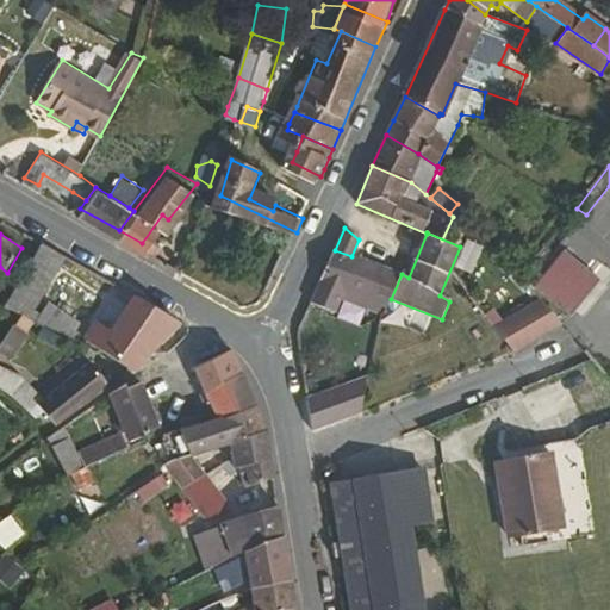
[(37,305),(67,254),(45,242),(8,304),(25,313),(44,325),(51,328),(57,317),(37,305)]
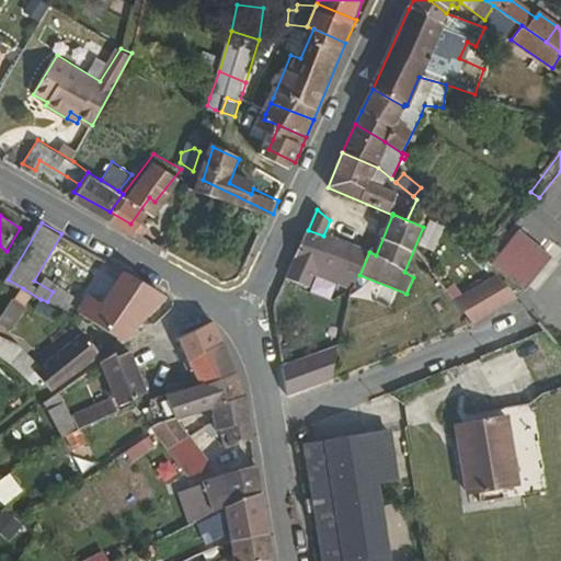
[(308,230),(285,279),(308,288),(313,275),(350,289),(351,282),(356,284),(359,275),(369,252),(323,236),(308,230)]
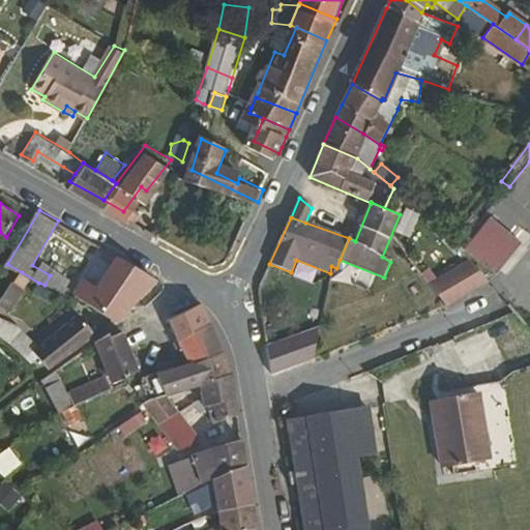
[(522,243),(490,217),(464,249),(496,275),(522,243)]
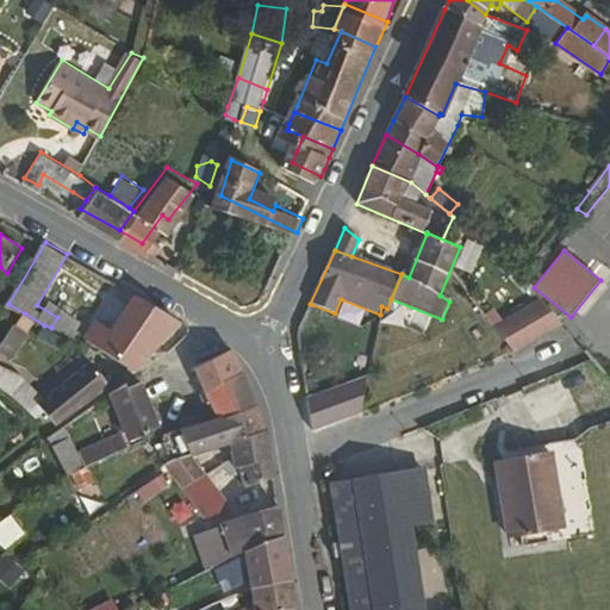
[(161,338),(179,317),(136,293),(132,299),(149,310),(142,323),(161,338)]
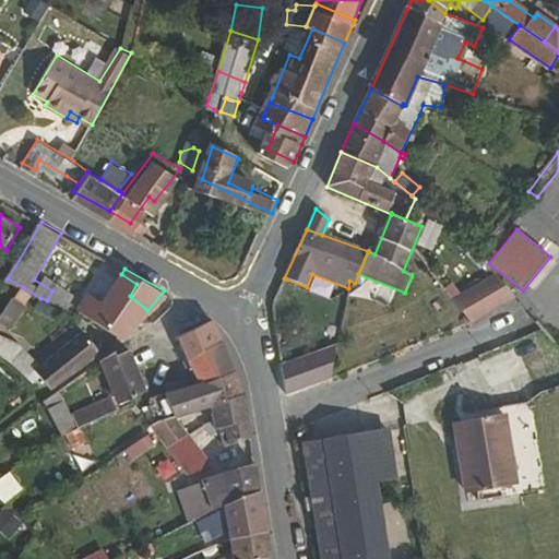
[(123,336),(147,310),(130,296),(137,284),(121,274),(114,285),(118,289),(114,295),(106,290),(102,297),(91,292),(83,302),(70,296),(62,308),(76,317),(80,313),(98,325),(103,321),(123,336)]
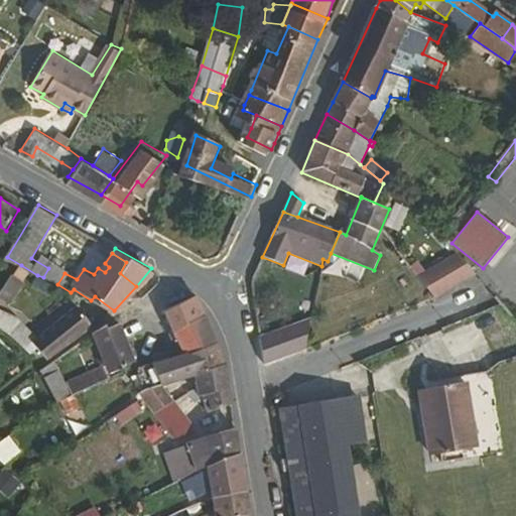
[(457,253),(417,276),(435,298),(476,275),(457,253)]
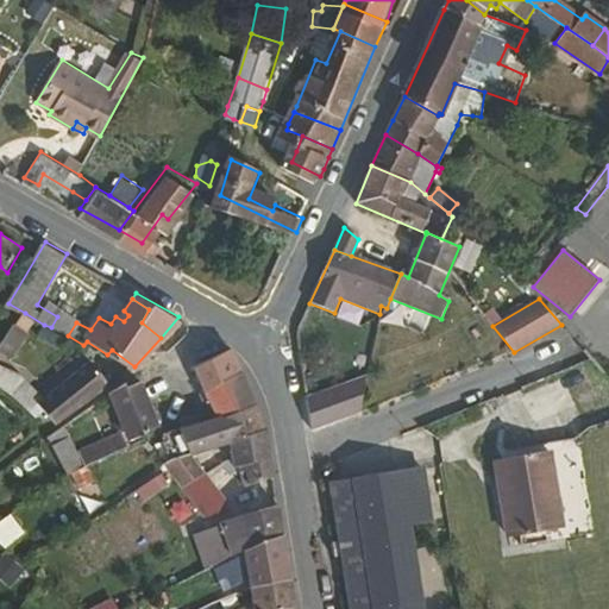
[(33,343),(44,325),(25,313),(14,330),(33,343)]
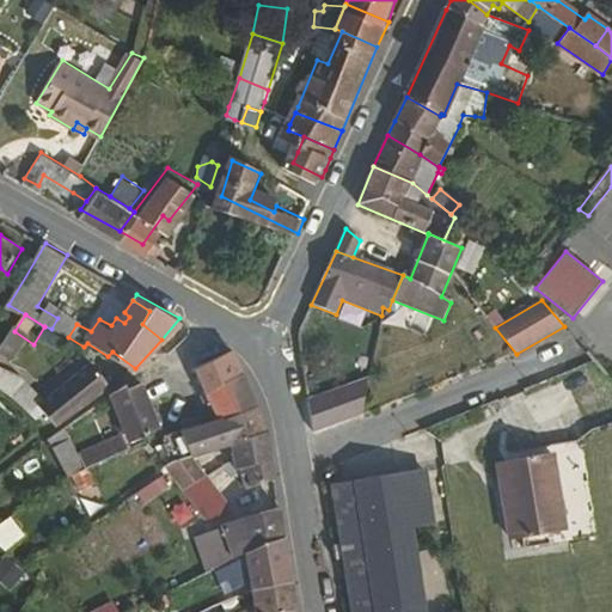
[(212,386),(244,372),(234,348),(197,365),(212,386)]
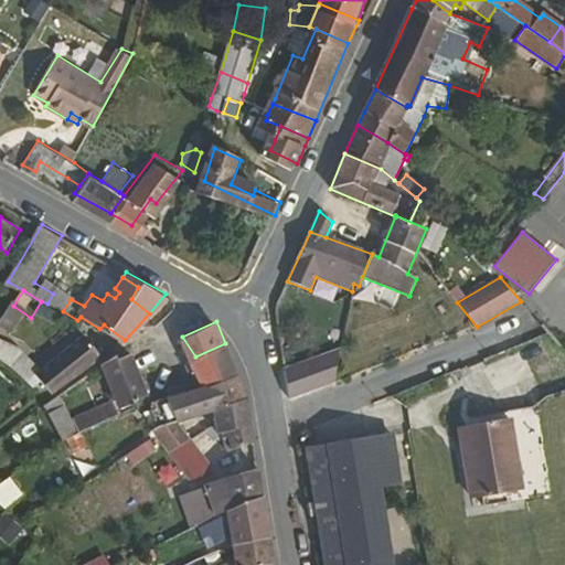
[(56,388),(104,354),(89,333),(42,366),(19,347),(0,336),(0,353),(43,390),(51,383),(56,388)]
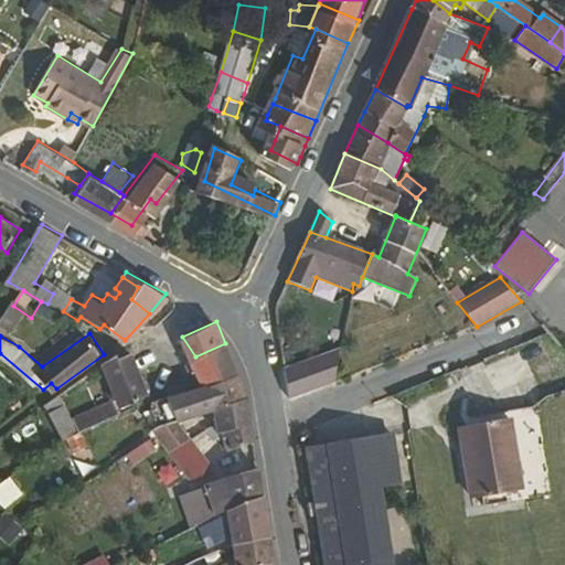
[(212,382),(236,373),(225,343),(195,356),(212,382)]
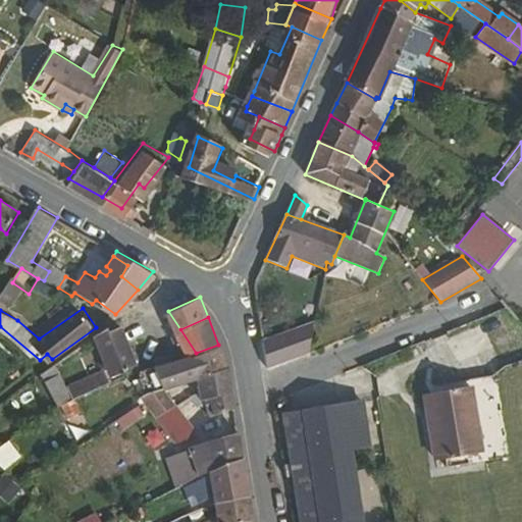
[(385,328),(397,324),(393,318),(383,322),(385,328)]
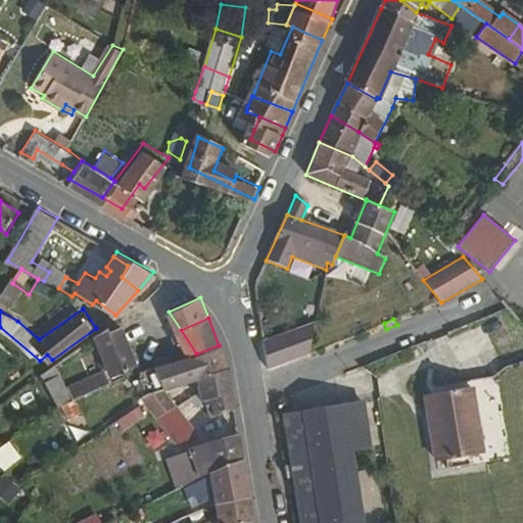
[(131,372),(141,368),(124,327),(117,331),(113,325),(103,332),(116,364),(110,366),(111,372),(74,389),(80,400),(132,377),(131,372)]
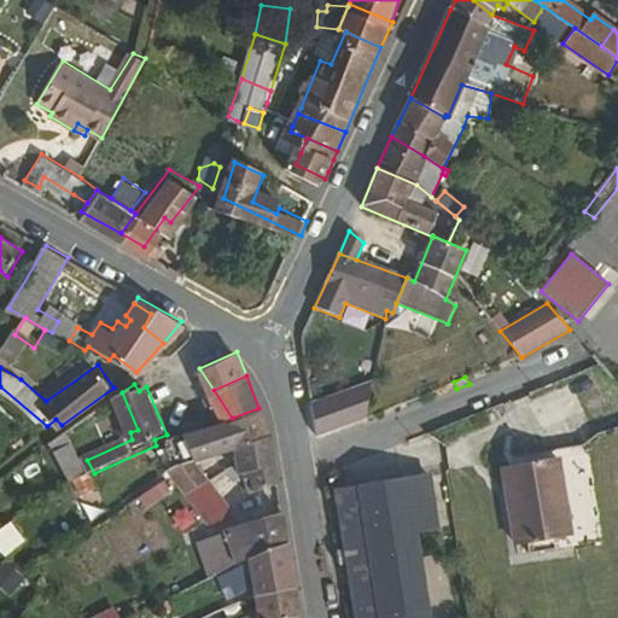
[(313,439),(368,419),(372,396),(309,419),(313,439)]
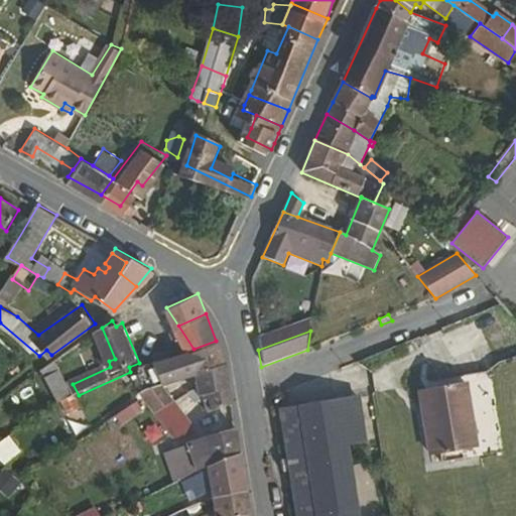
[(0,341),(0,340),(0,369),(14,352),(0,341)]
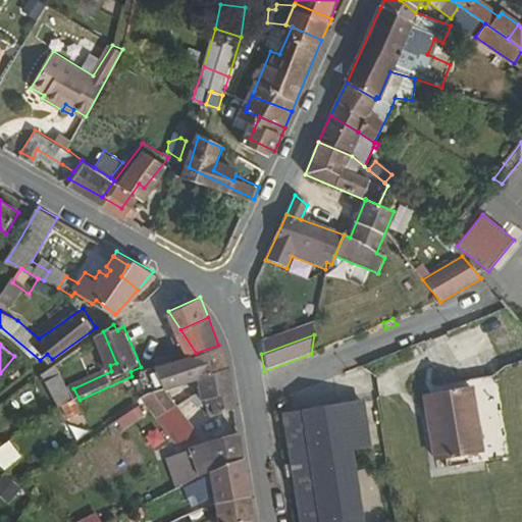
[(197,377),(227,366),(218,345),(196,353),(178,359),(164,364),(170,385),(197,377)]
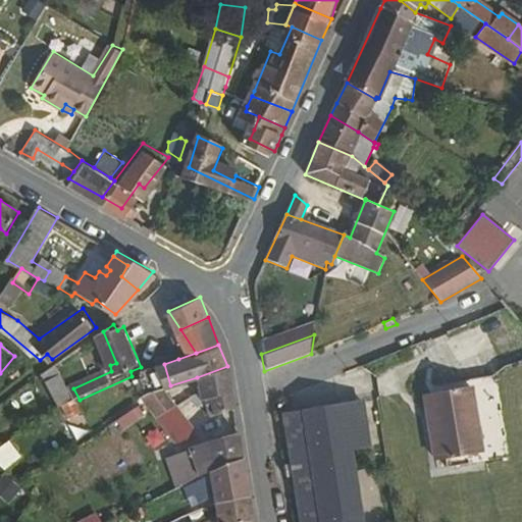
[(162,358),(164,364),(178,359),(177,353),(162,358)]
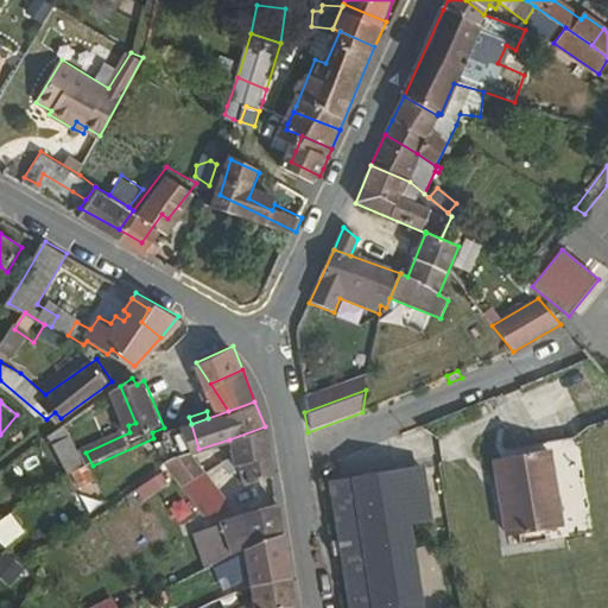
[(73,435),(68,424),(52,436),(57,447),(73,435)]
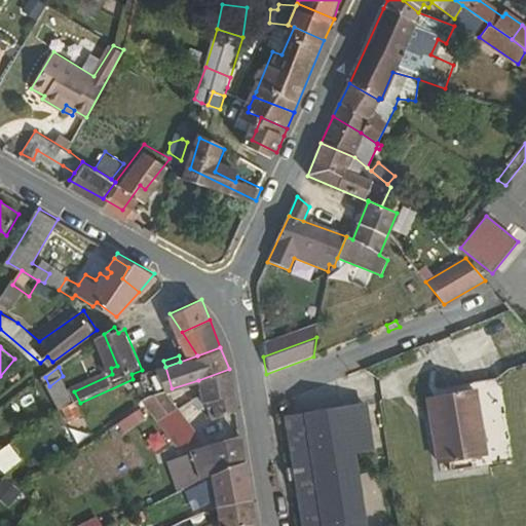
[(153,395),(167,390),(172,388),(165,367),(149,372),(147,378),(153,395)]
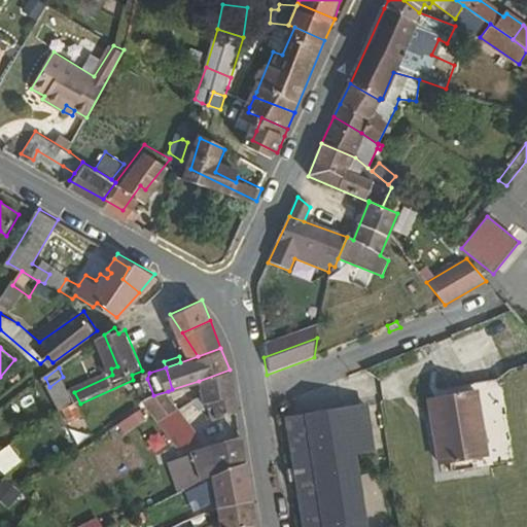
[(213,416),(236,411),(230,370),(199,381),(203,395),(205,401),(208,400),(213,416)]
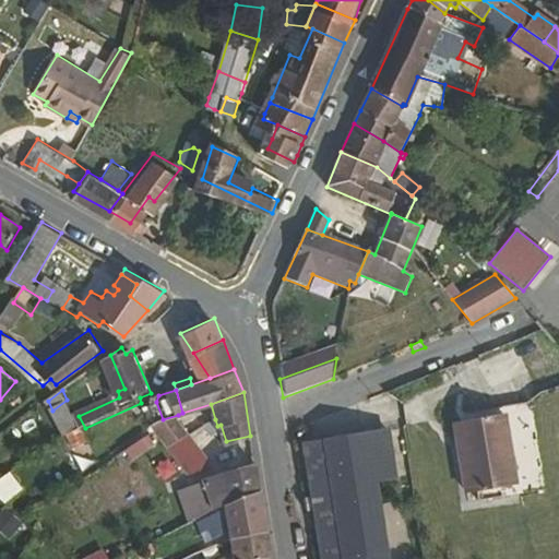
[(52,411),(64,437),(81,430),(67,400),(52,411)]
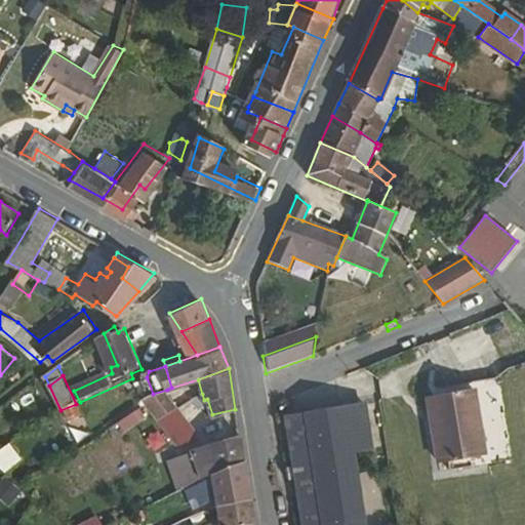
[(506,387),(437,397),(446,465),(480,460),(480,469),(518,465),(506,387)]
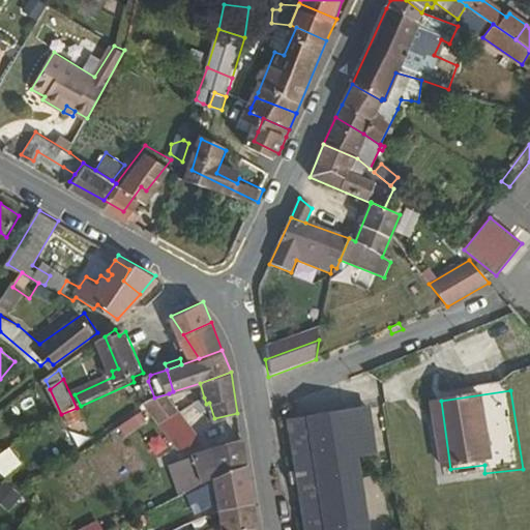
[(164,423),(180,411),(169,393),(154,398),(148,403),(164,423)]
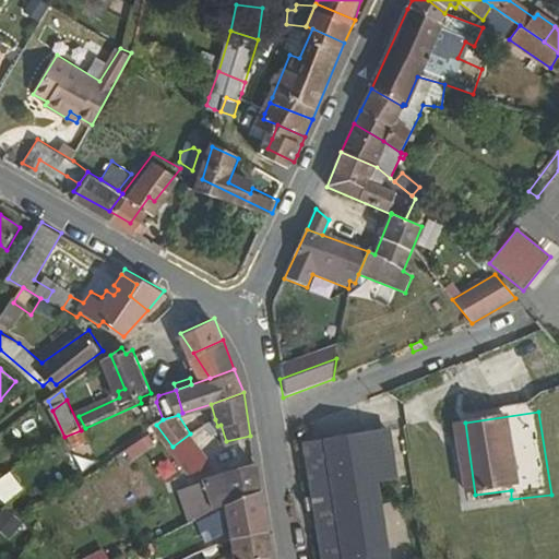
[(117,453),(142,433),(130,417),(105,436),(117,453)]
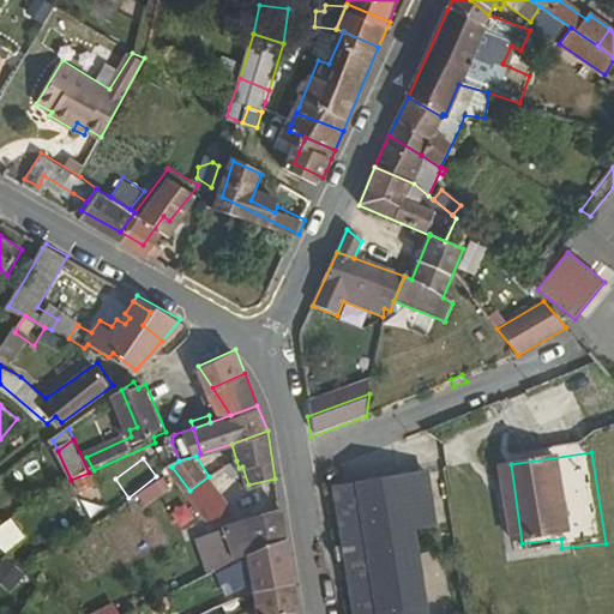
[(432,471),(409,475),(416,525),(441,522),(432,471)]
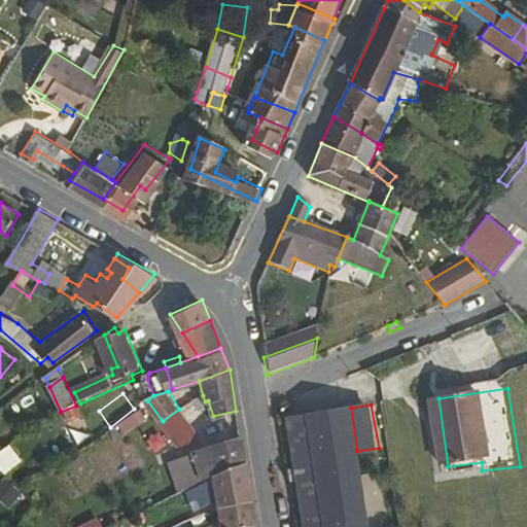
[(308,526),(370,526),(357,451),(351,408),(289,419),(308,526)]
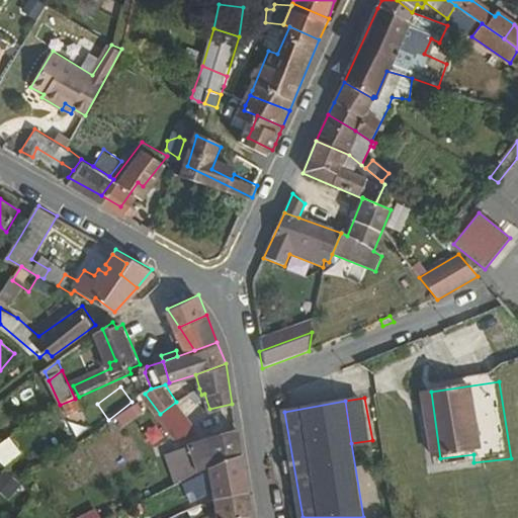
[(199,435),(176,402),(160,414),(181,445),(199,435)]
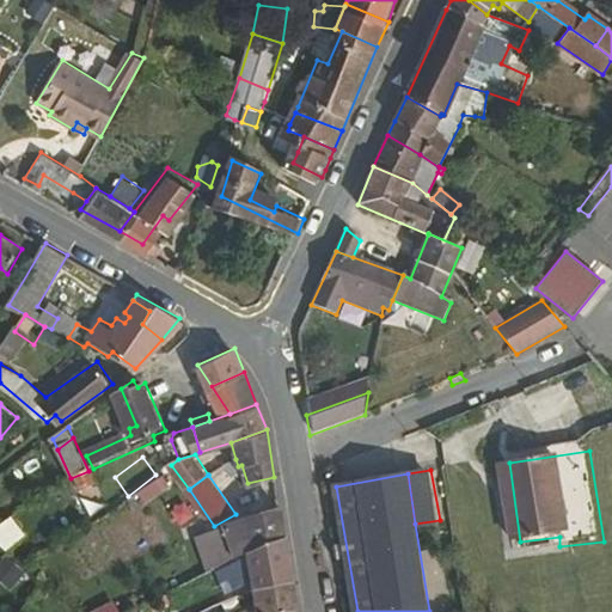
[(144,508),(167,495),(161,483),(138,496),(144,508)]
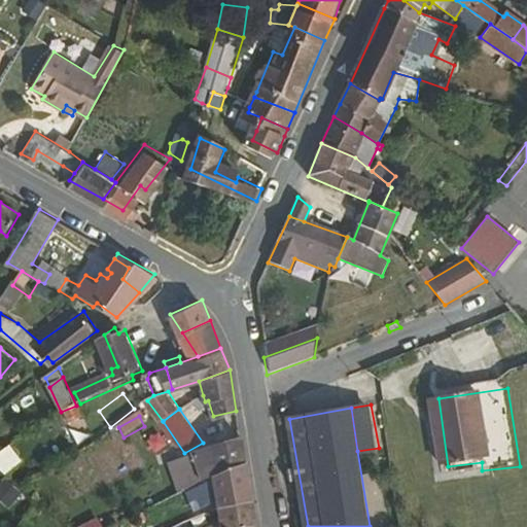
[(194,492),(244,466),(240,441),(197,456),(203,473),(180,486),(183,495),(194,492)]
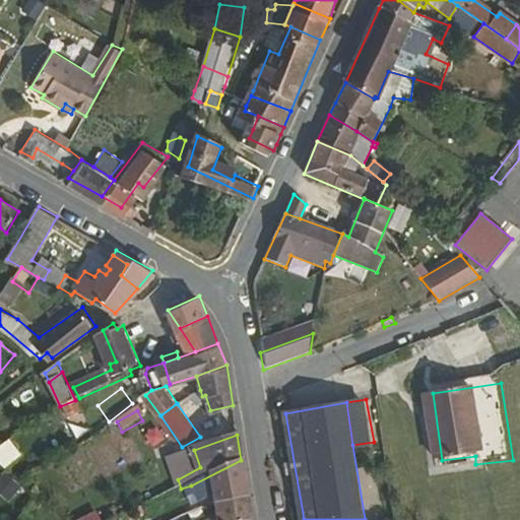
[(7,441),(0,446),(0,471),(2,474),(21,459),(7,441)]
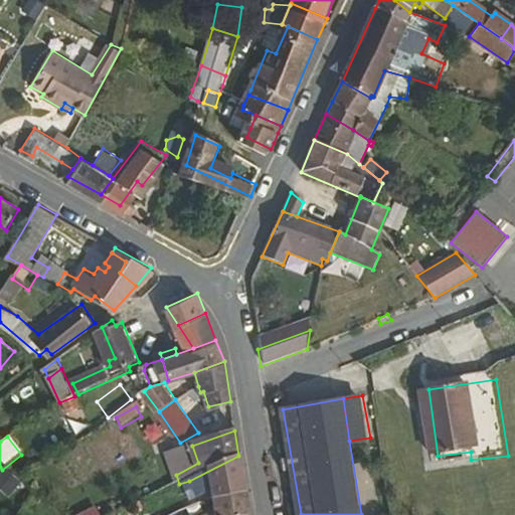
[(218,501),(245,493),(238,456),(189,481),(196,501),(215,492),(218,501)]
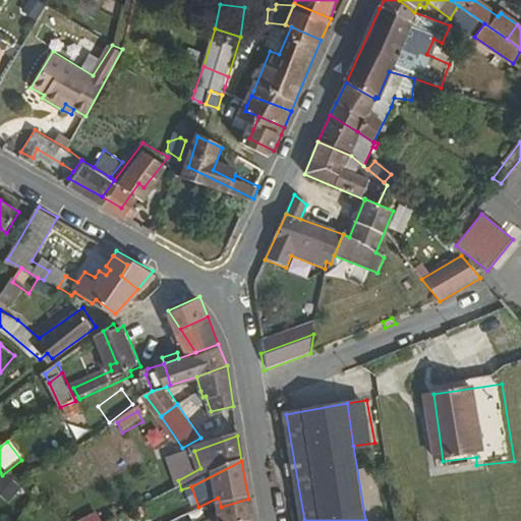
[(0,480),(0,500),(7,507),(21,491),(4,476),(0,480)]
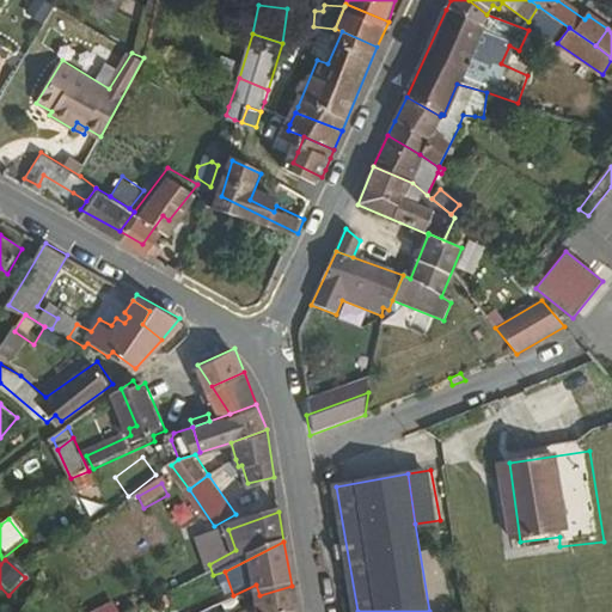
[(297,611),(292,586),(259,595),(261,600),(262,611),(297,611)]
